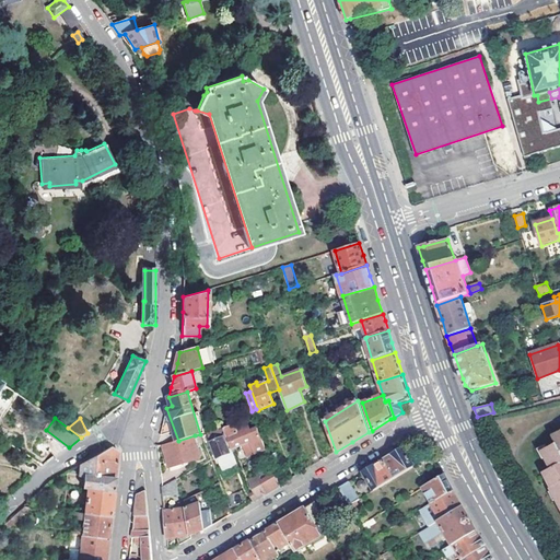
[(241,422),(235,424),(237,432),(244,429),(241,422)]
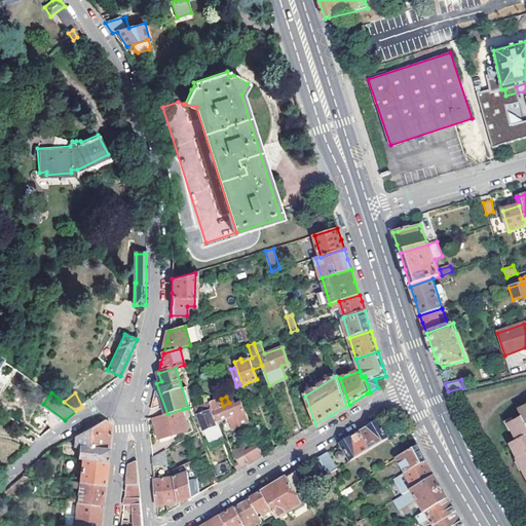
[(242,403),(235,405),(234,401),(229,403),(223,406),(221,399),(211,402),(218,421),(228,417),(232,428),(250,421),(242,403)]
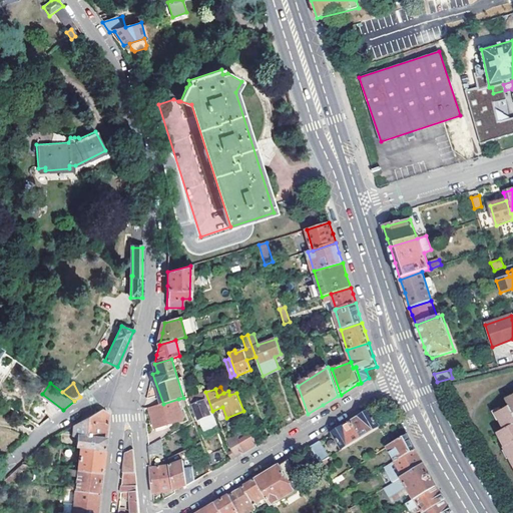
[(203,396),(191,401),(198,419),(201,429),(205,428),(206,431),(215,427),(210,415),(203,396)]
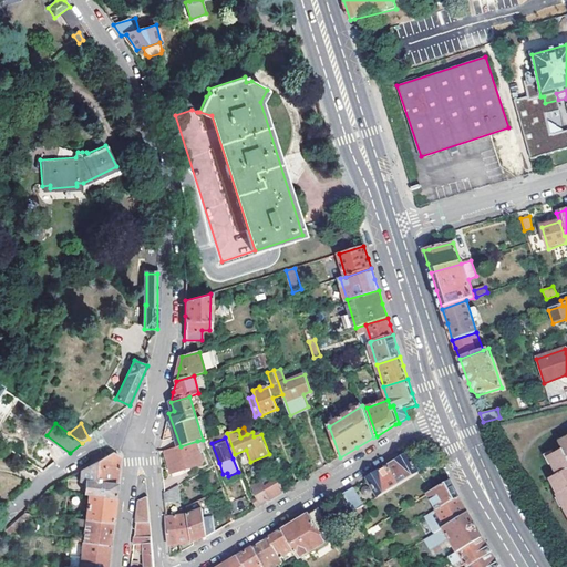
[(566,437),(559,443),(563,450),(546,459),(544,464),(550,476),(544,481),(553,496),(550,496),(566,524),(566,437)]
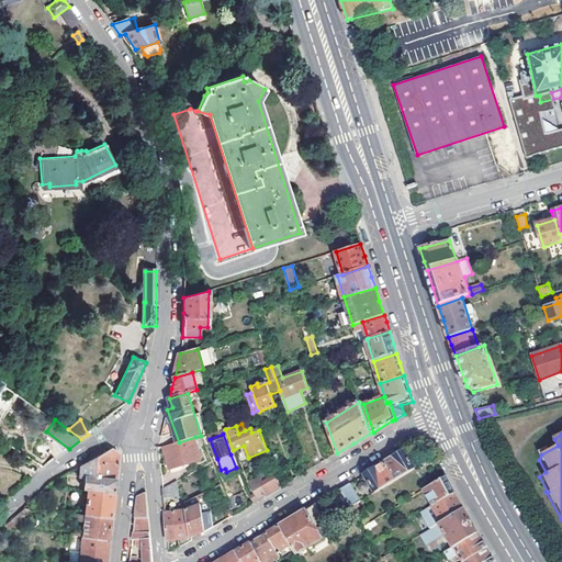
[(201,459),(195,437),(179,442),(164,447),(170,468),(201,459)]
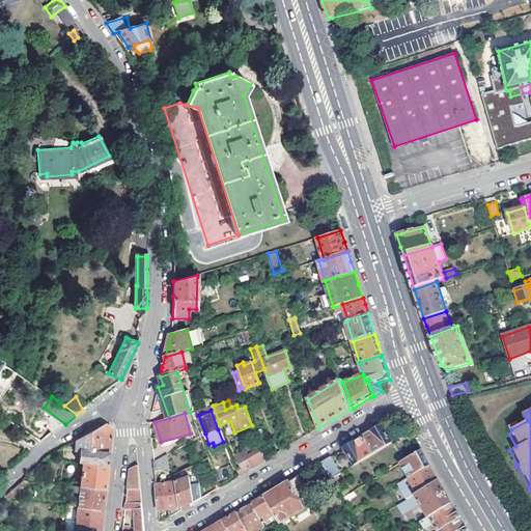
[(83,462),(107,466),(108,460),(112,428),(105,423),(63,447),(62,454),(70,454),(76,449),(80,450),(79,462),(83,462)]
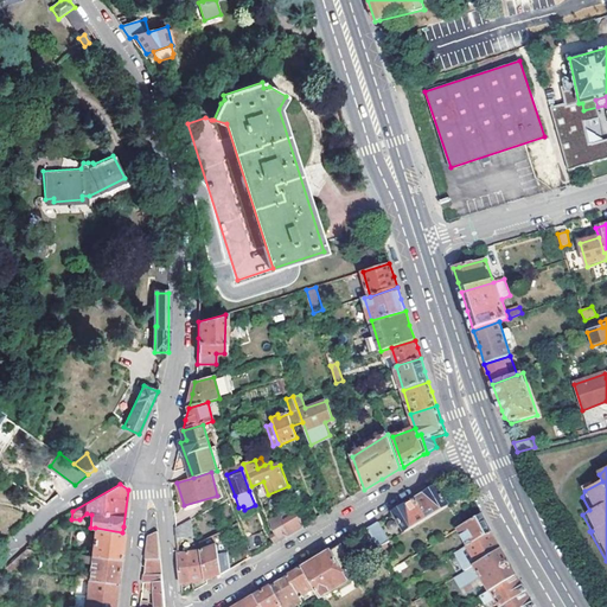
[(449,506),(438,487),(427,493),(416,499),(427,519),(449,506)]
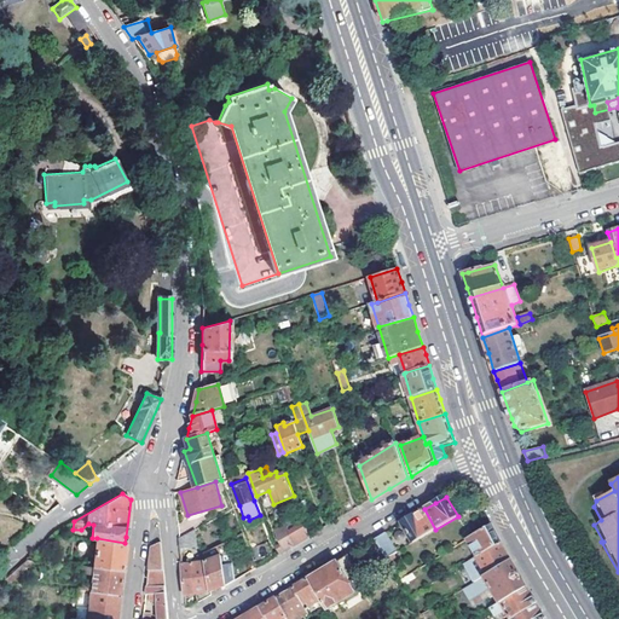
[(435,530),(424,509),(414,515),(401,522),(415,544),(437,531),(435,530)]
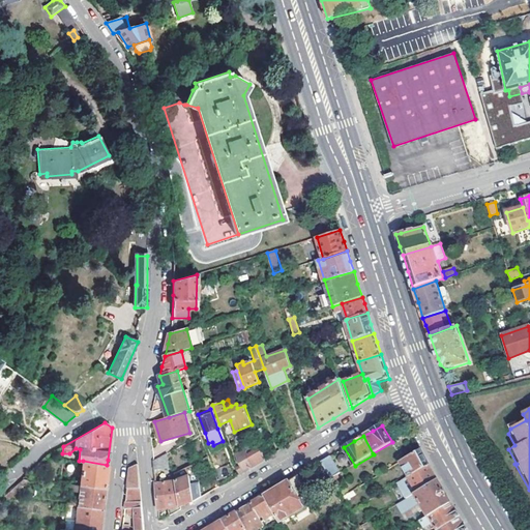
[(233,455),(241,474),(242,473),(265,460),(260,445),(233,455)]
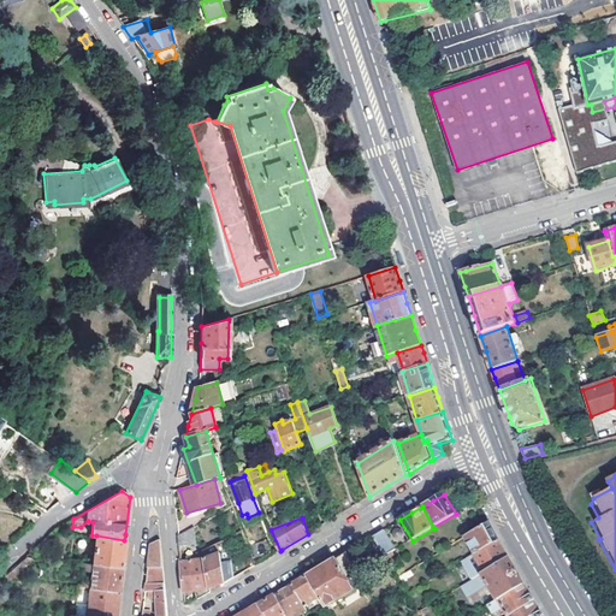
[(475,554),(498,540),(492,529),(489,521),(465,535),(465,537),(475,554)]
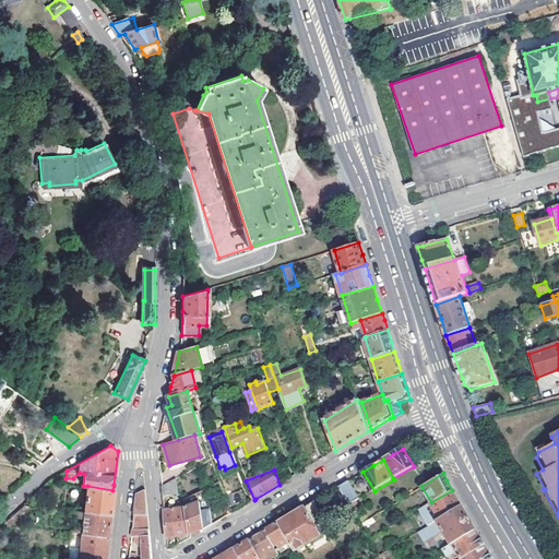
[(175,492),(176,478),(161,486),(163,496),(175,492)]
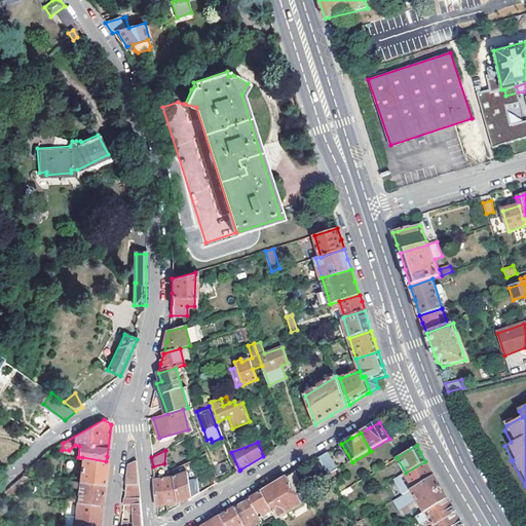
[(328,452),(318,458),(328,474),(329,474),(338,468),(328,452)]
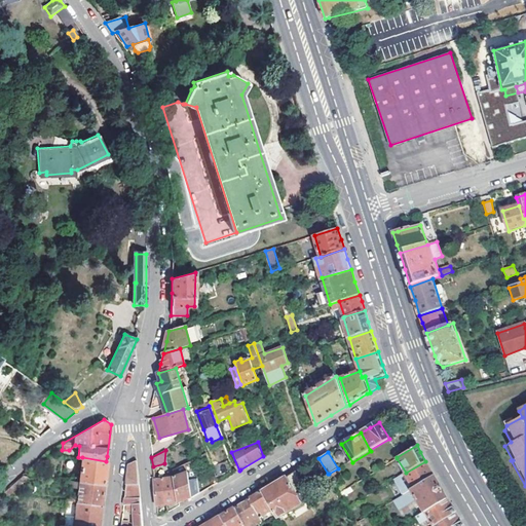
[(105,473),(106,461),(82,457),(79,481),(104,484),(105,473)]
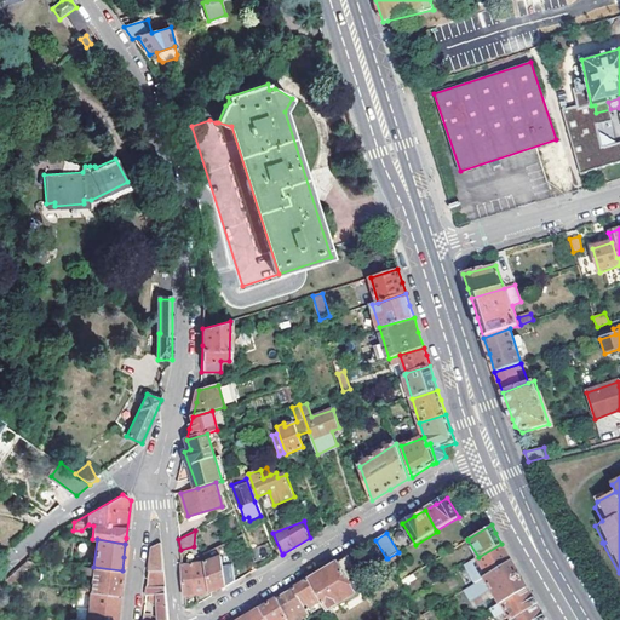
[(206,562),(223,558),(224,566),(233,563),(228,541),(205,554),(206,562)]
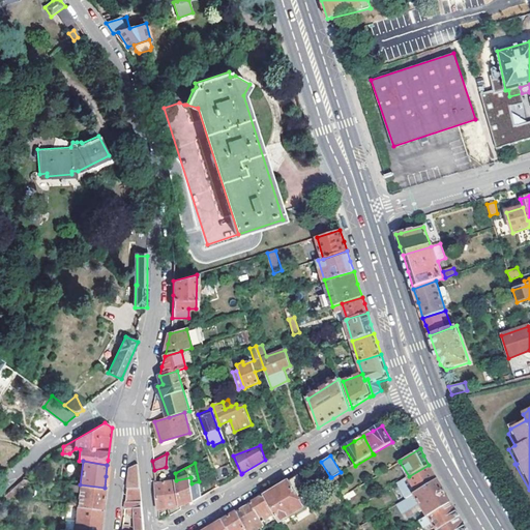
[(130,468),(129,482),(141,482),(139,465),(130,468)]
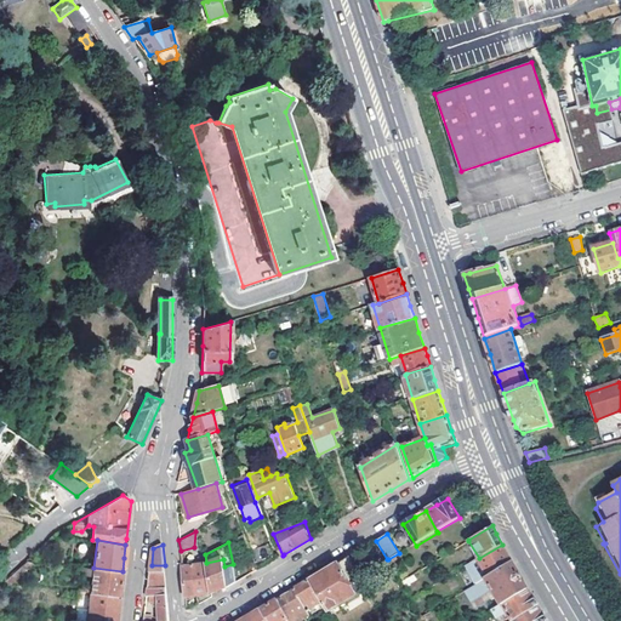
[(507,554),(502,545),(479,558),(466,567),(477,584),(488,577),(512,563),(507,554)]
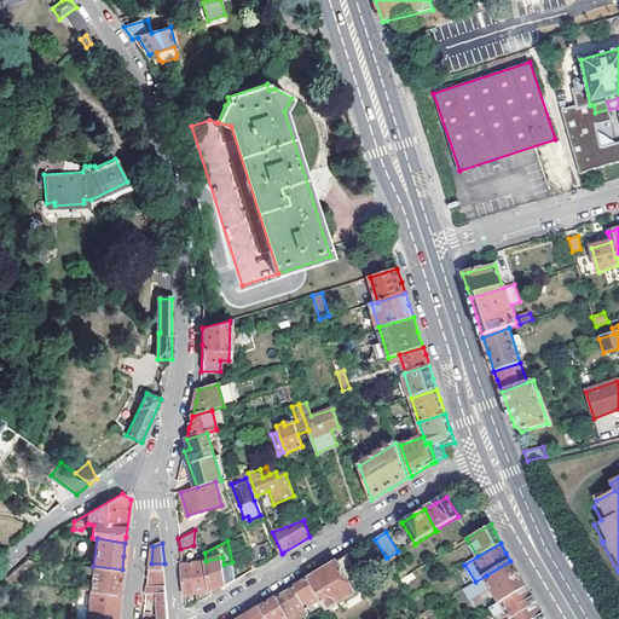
[(253,555),(258,567),(268,561),(262,545),(250,550),(253,555)]
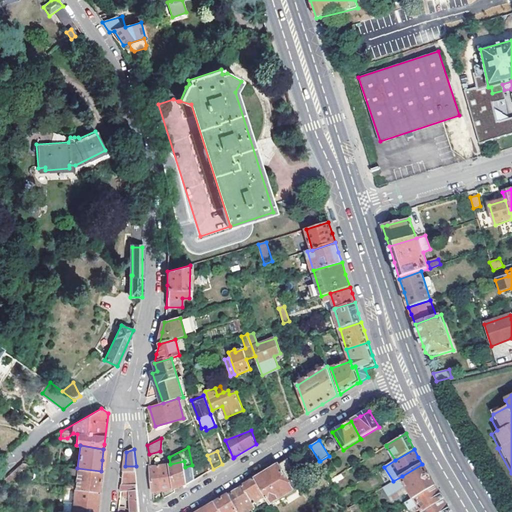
[(296,474),(288,459),(260,476),(256,478),(266,496),(271,504),(294,491),(287,479),(296,474)]
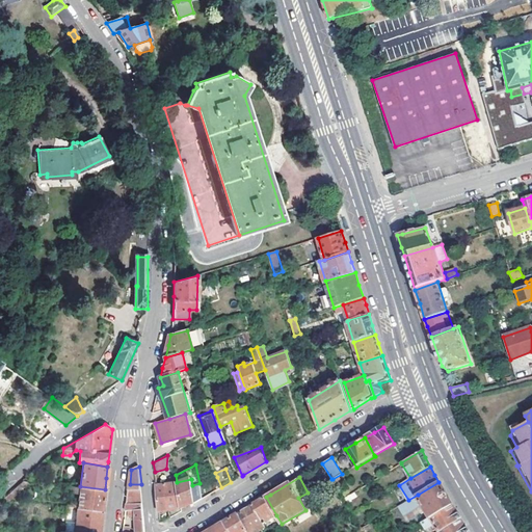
[(193,504),(195,503),(192,485),(191,479),(177,482),(181,509),(193,504)]
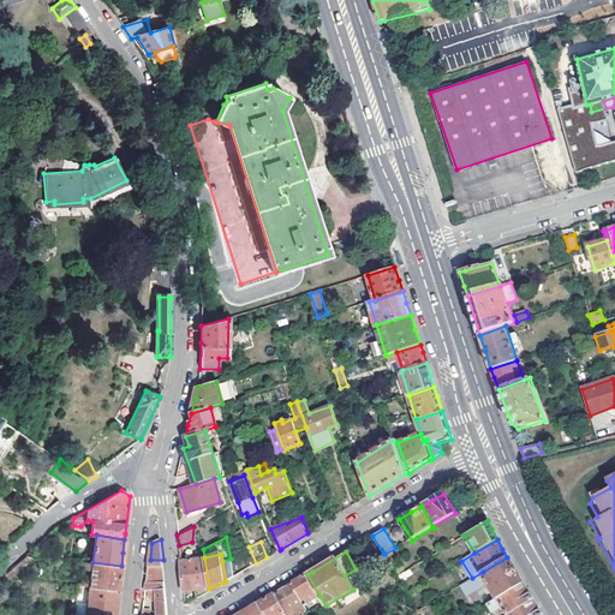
[(9,578),(33,556),(25,555),(1,577),(9,578)]
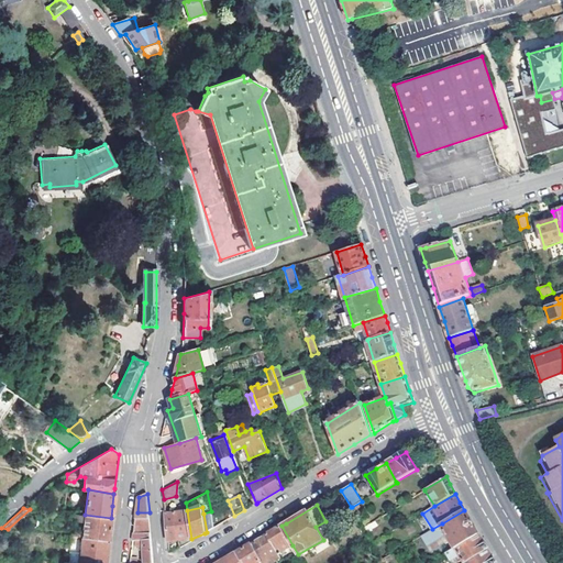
[(187,510),(177,512),(180,541),(191,539),(187,510)]
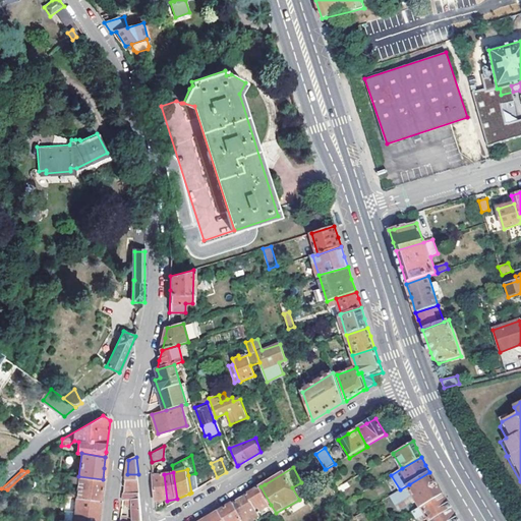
[(436,483),(429,472),(409,484),(400,489),(390,495),(396,505),(410,496),(408,491),(410,490),(420,507),(443,495),(436,483)]
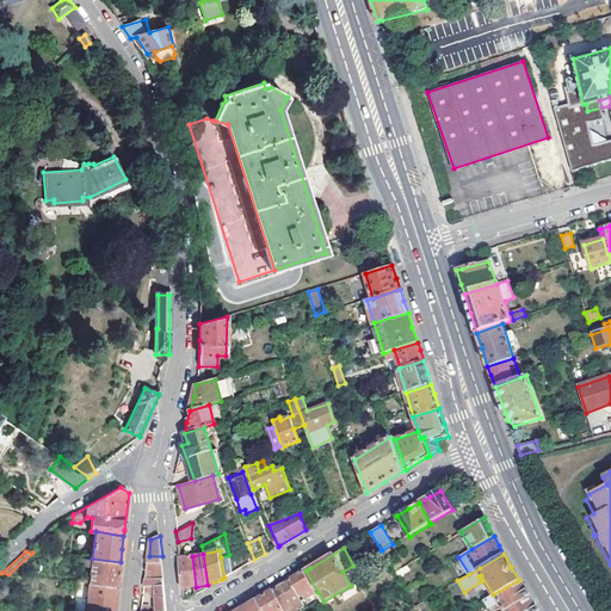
[(149,556),(146,587),(165,585),(162,556),(149,556)]
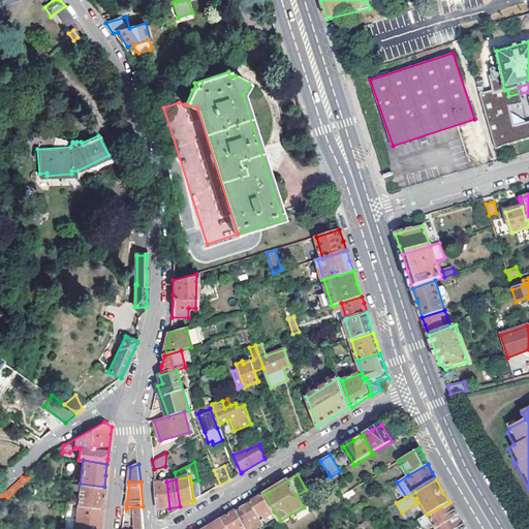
[(166,481),(155,484),(158,509),(169,508),(166,481)]
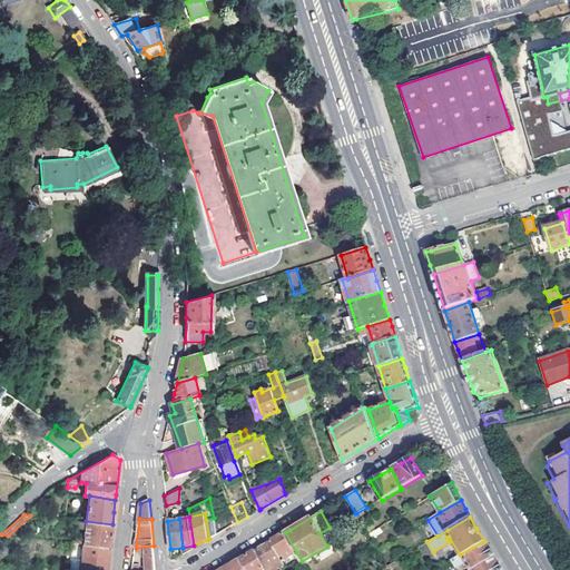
[(80,544),(85,544),(109,548),(111,531),(112,524),(86,521),(75,520),(74,526),(85,527),(84,541),(80,541),(80,544)]
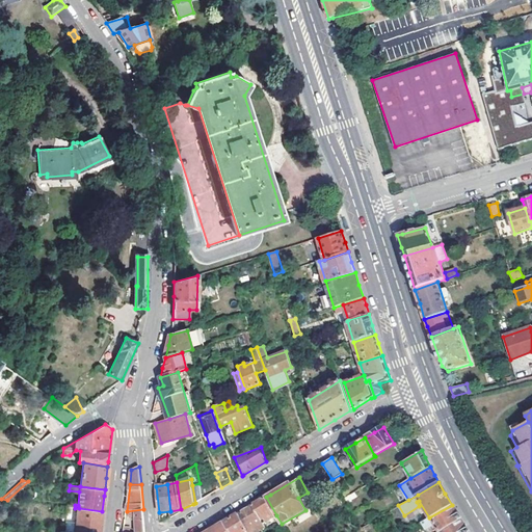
[(276,515),(266,497),(261,500),(251,505),(263,524),(276,515)]
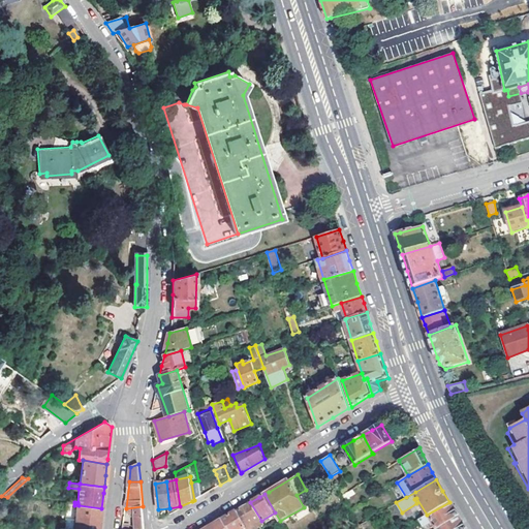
[(261,521),(250,502),(239,509),(236,511),(246,528),(255,528),(263,525),(261,521)]
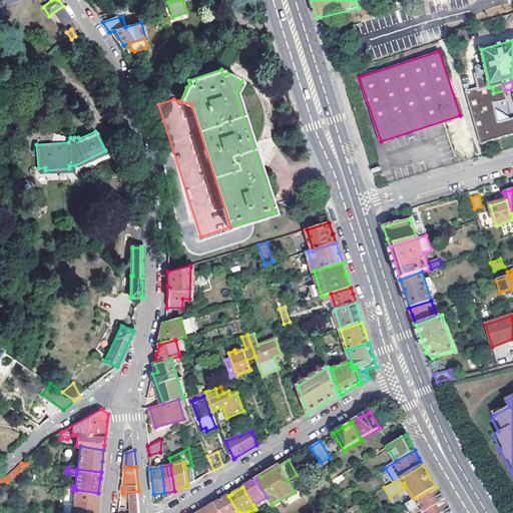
[(440,494),(436,487),(414,499),(406,504),(410,510),(419,505),(424,512),(444,500),(440,494)]
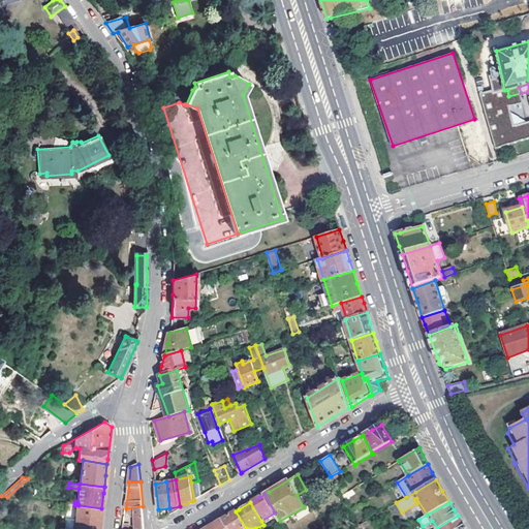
[(101,508),(79,505),(74,528),(99,528),(100,521),(101,508)]
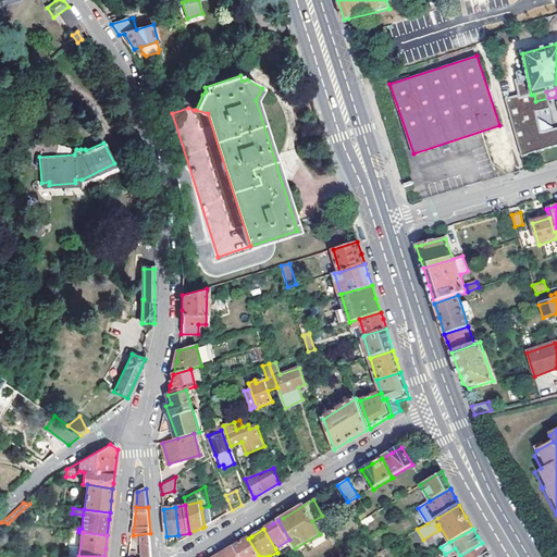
[(135,549),(139,548),(141,548),(141,551),(141,556),(151,556),(150,533),(133,535),(132,542),(135,542),(135,549)]
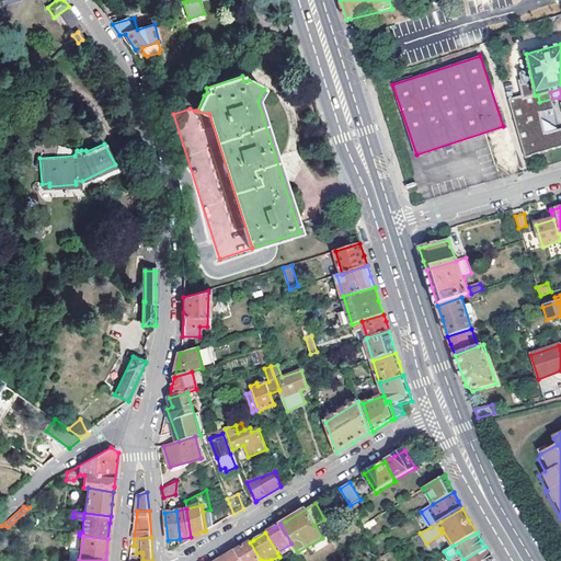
[(240,548),(237,550),(242,560),(261,560),(250,542),(240,548)]
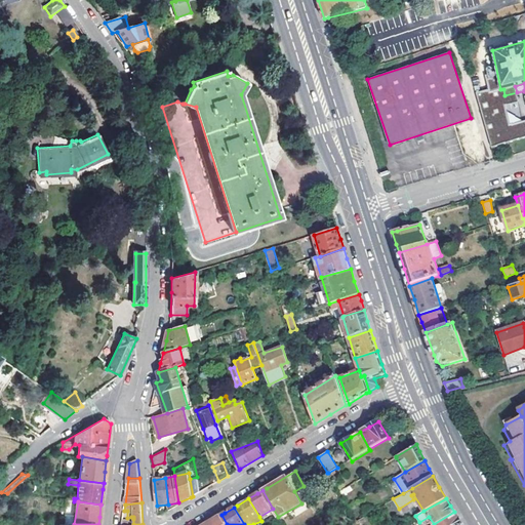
[(461,524),(458,519),(454,512),(434,524),(461,524)]
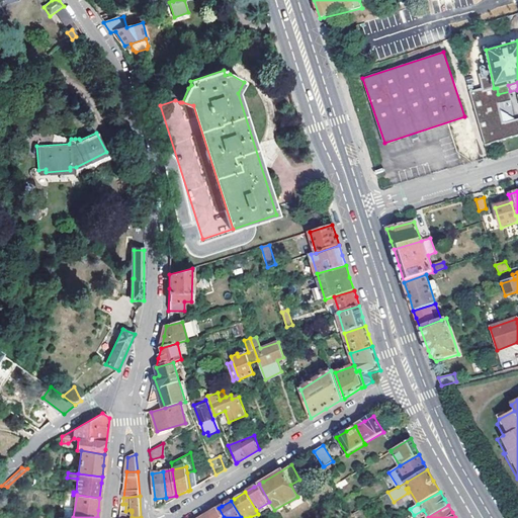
[(224,517),(219,508),(204,516),(201,517),(224,517)]
